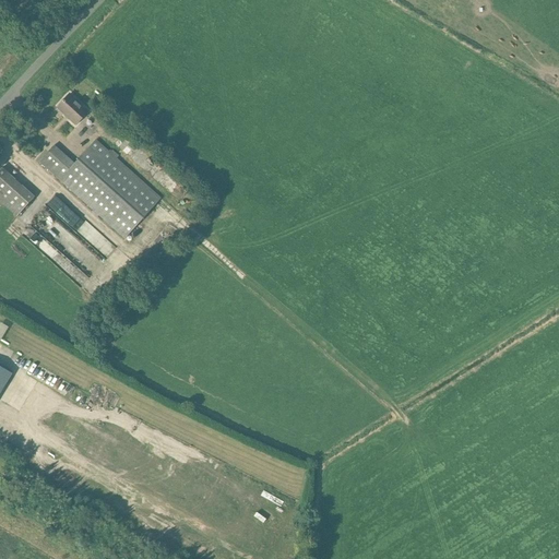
[(57,108),(75,126),(88,111),(70,94),(57,108)]
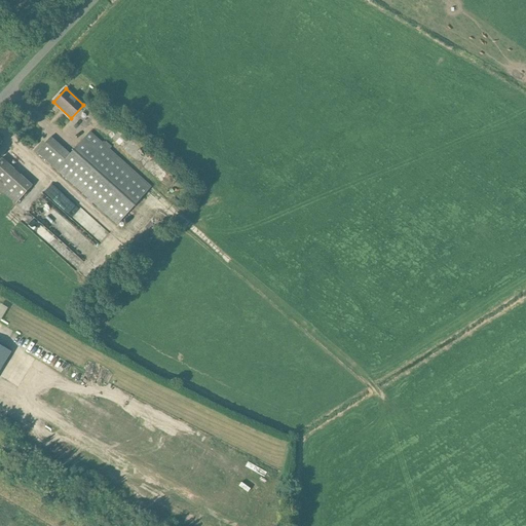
[(125,132),(120,137),(125,142),(130,137),(125,132)]
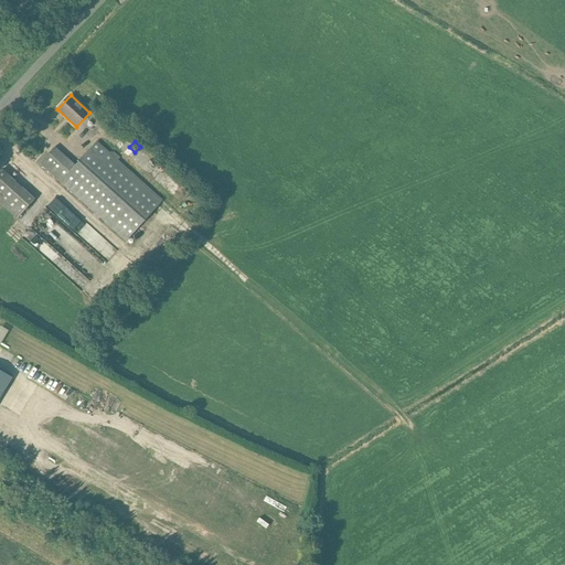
[(54,147),(49,153),(40,163),(126,241),(162,201),(96,142),(75,166),(54,147)]
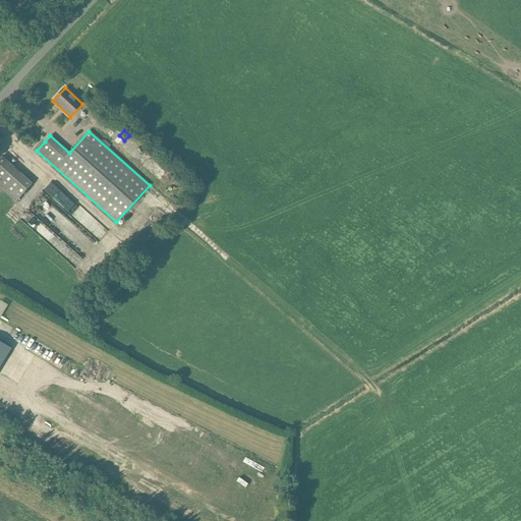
[(0,158),(0,187),(16,203),(32,184),(1,157),(0,158)]
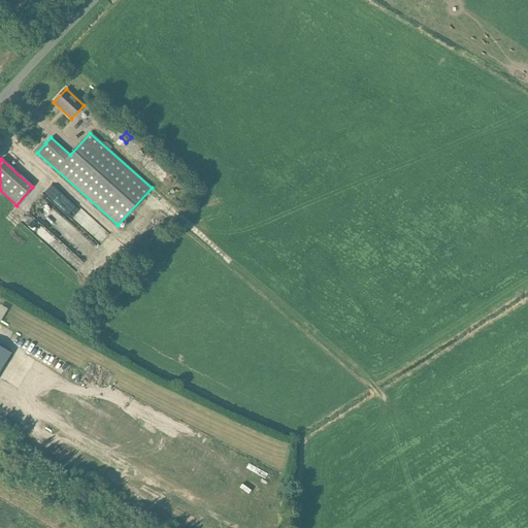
[(45,191),(99,244),(109,234),(78,203),(77,204),(55,182),(45,191)]
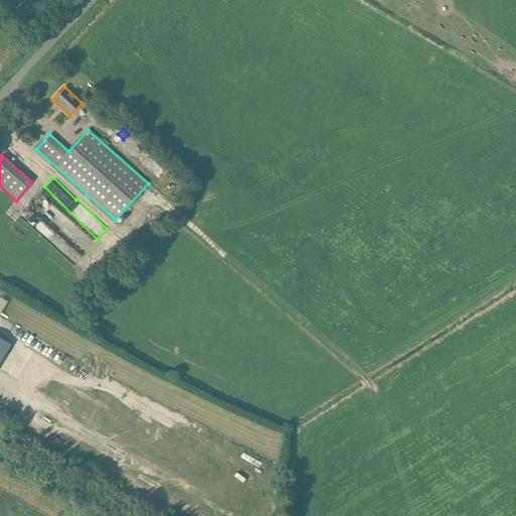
[(0,339),(0,364),(11,346),(0,339)]
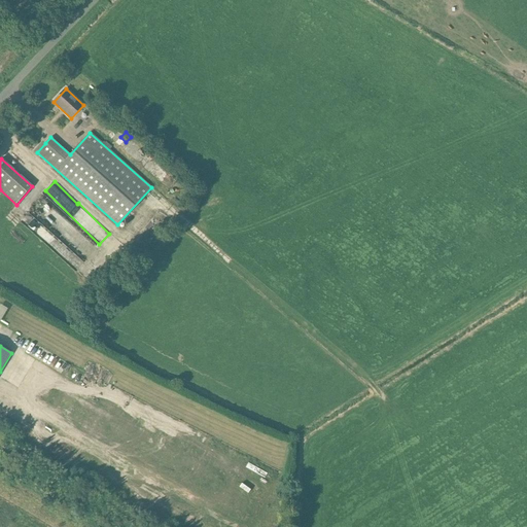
[(4,405),(11,408),(13,402),(7,398),(4,405)]
